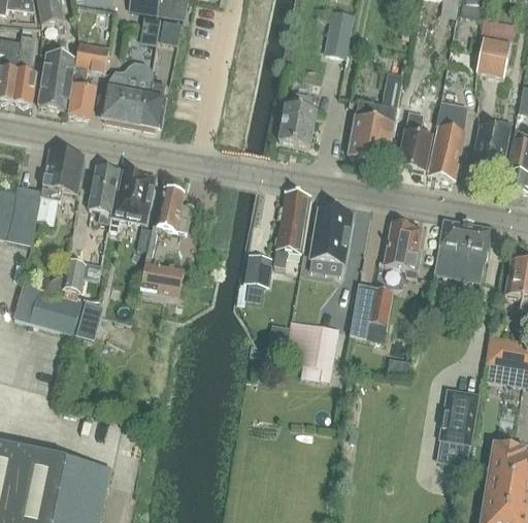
[(0,0),(0,19),(5,20),(6,8),(34,11),(32,1),(24,0),(0,0)]
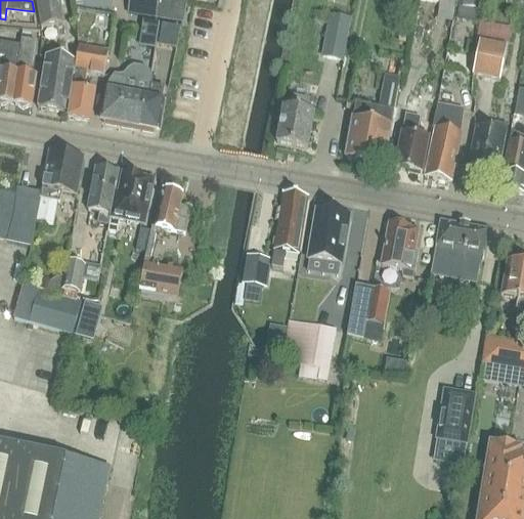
[(36,0),(40,24),(63,19),(60,0),(36,0)]
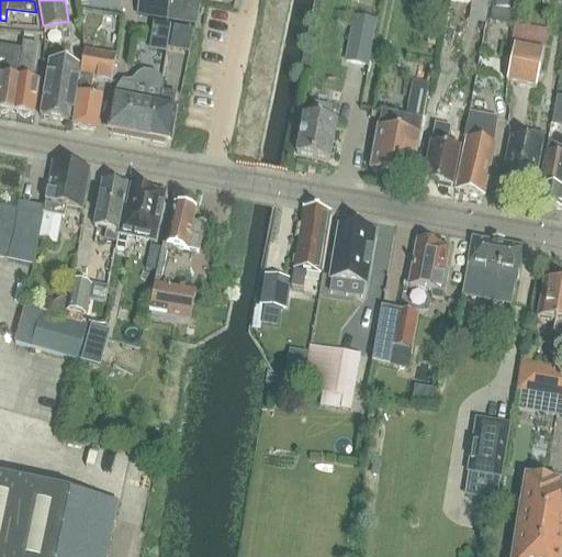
[(138,0),(137,10),(195,19),(199,0),(138,0)]
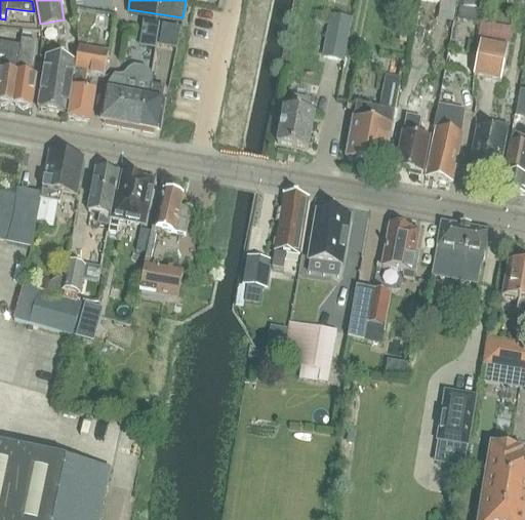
[(465,0),(463,7),(480,10),(482,0),(465,0)]
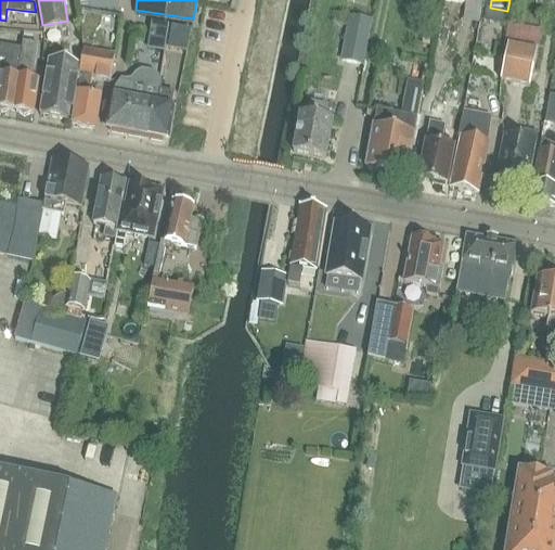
[(350,13),(341,55),(363,60),(372,17),(350,13)]
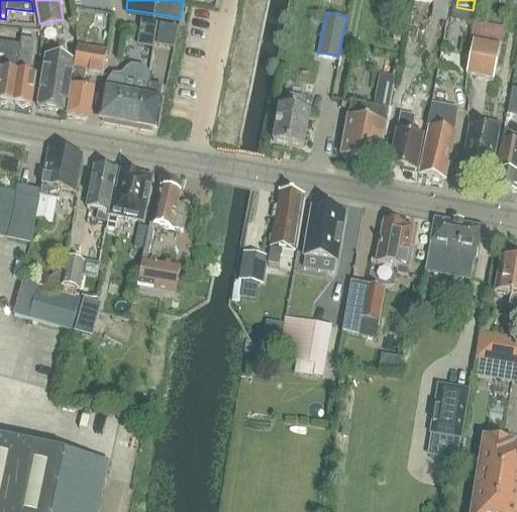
[(21,35),(20,41),(10,99),(31,102),(36,71),(29,70),(35,37),(21,35)]
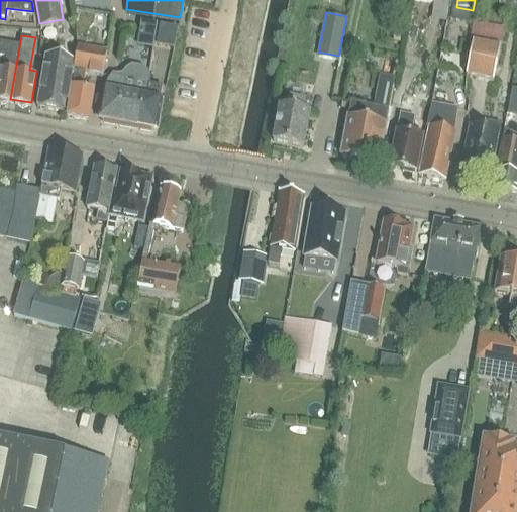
[(0,97),(10,99),(20,41),(19,41),(0,38),(0,52),(6,53),(5,61),(0,60),(0,97)]
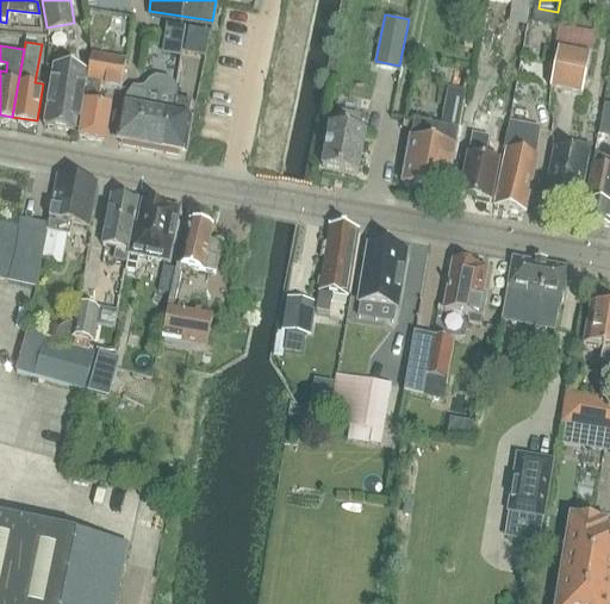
[(558,45),(549,85),(582,92),(590,53),(558,45)]
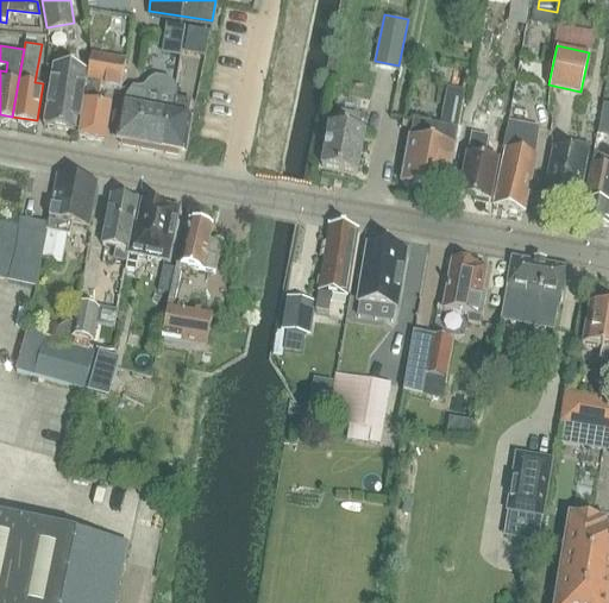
[(92,49),(88,68),(86,79),(88,79),(79,133),(105,138),(111,102),(106,102),(107,93),(98,92),(100,81),(120,85),(126,55),(92,49)]
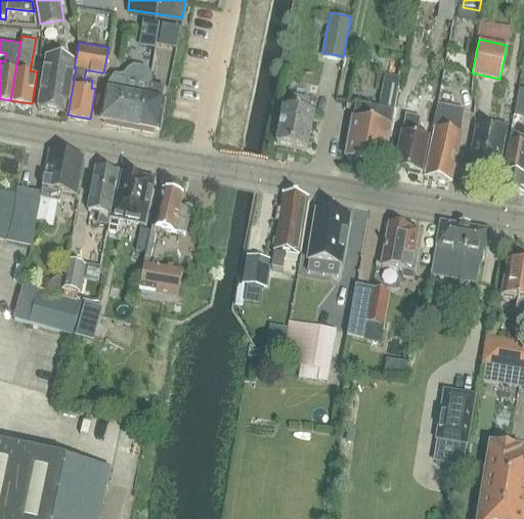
[(74,72),(74,68),(76,58),(46,53),(38,104),(67,110),(73,72),(74,72)]
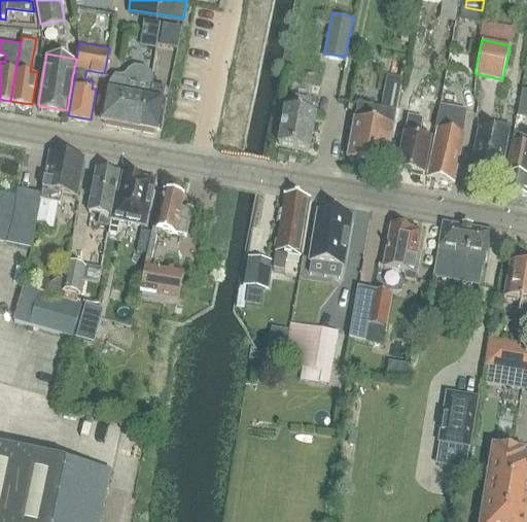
[(145,65),(140,64),(135,63),(131,65),(128,68),(125,72),(125,76),(116,75),(109,87),(103,118),(106,118),(106,122),(116,124),(116,120),(123,122),(121,125),(132,127),(133,124),(140,125),(143,108),(139,108),(142,91),(149,92),(151,81),(151,77),(150,72),(148,68),(145,65)]
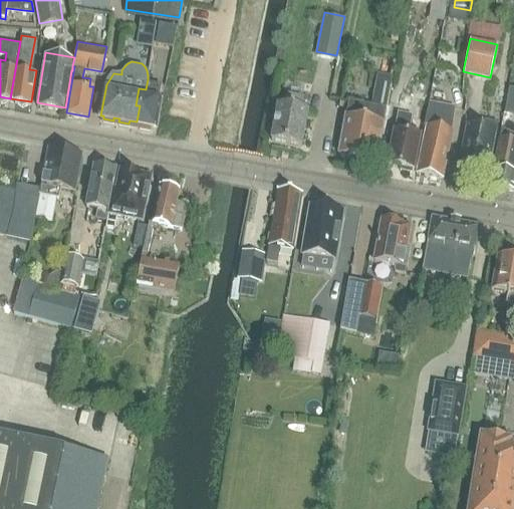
[(348,99),(338,152),(341,152),(343,155),(347,156),(351,154),(363,157),(366,160),(369,160),(373,158),(376,159),(387,106),(393,75),(376,72),(370,103),(348,99)]
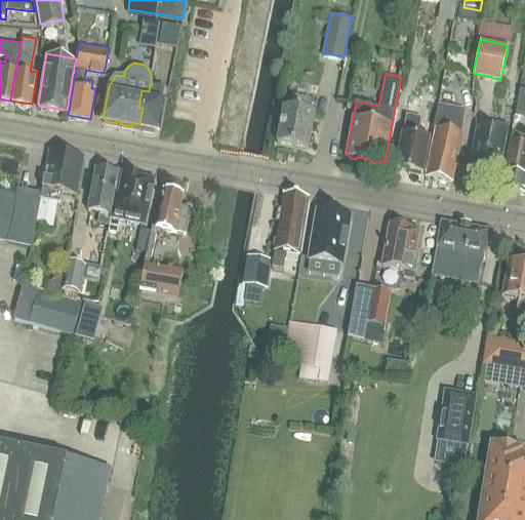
[(164,83),(151,81),(149,91),(142,90),(138,108),(143,108),(139,124),(143,125),(142,127),(153,129),(153,127),(157,127),(164,83)]
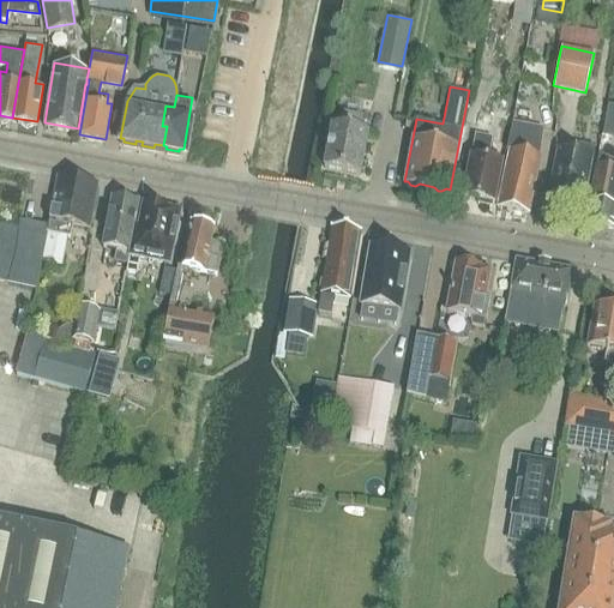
[(603,131),(613,133),(613,103),(608,102),(603,131)]
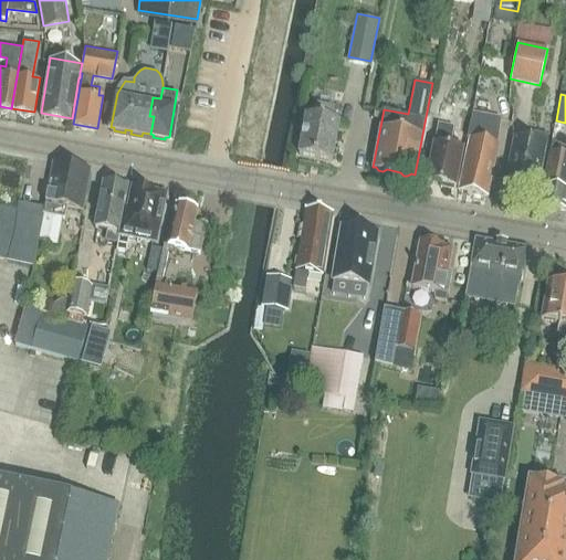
[(305,112),(299,150),(332,156),(339,118),(332,116),(334,104),(320,102),(315,101),(313,113),(305,112)]
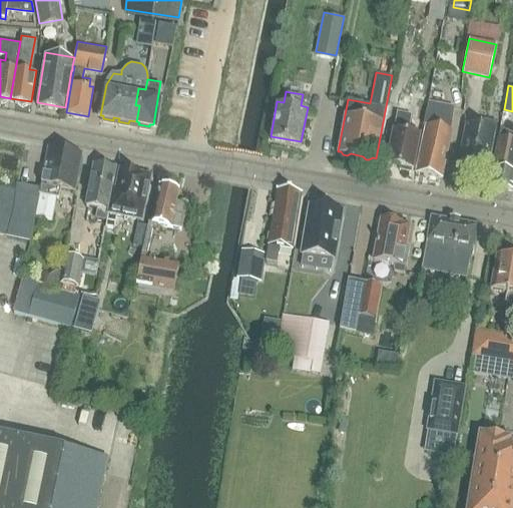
[(423,121),(425,122),(416,169),(442,174),(449,136),(453,103),(427,98),(423,121)]
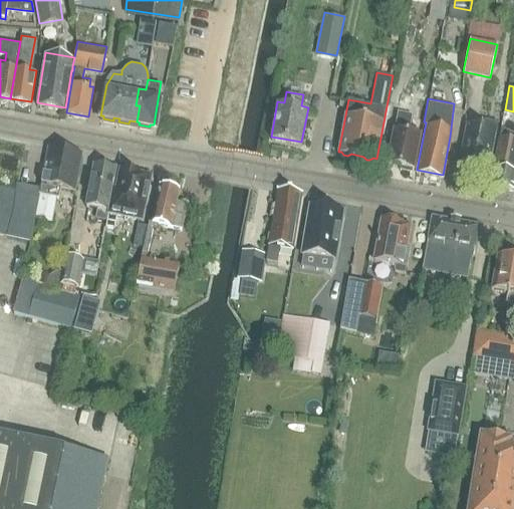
[(395,128),(388,161),(401,164),(400,167),(411,169),(412,166),(415,166),(421,133),(409,130),(413,112),(399,109),(395,128)]
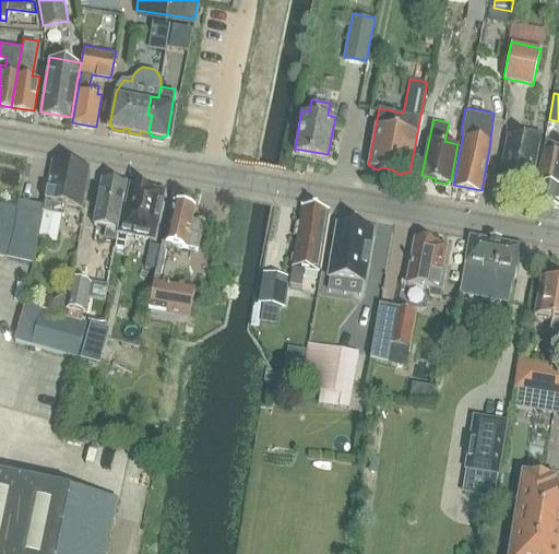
[(498,179),(531,186),(540,130),(527,128),(525,137),(508,132),(498,179)]
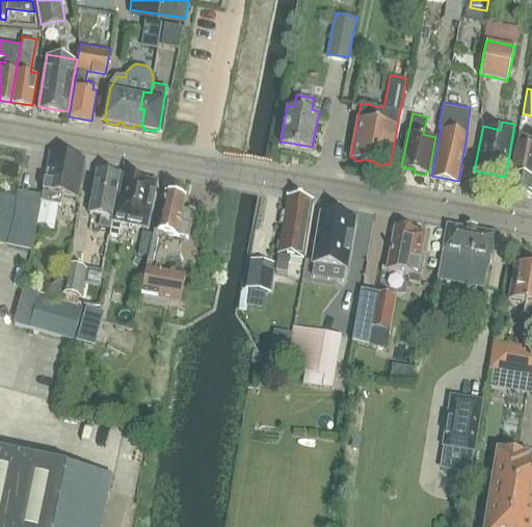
[(517,139),(507,189),(531,193),(531,135),(520,130),(517,139)]
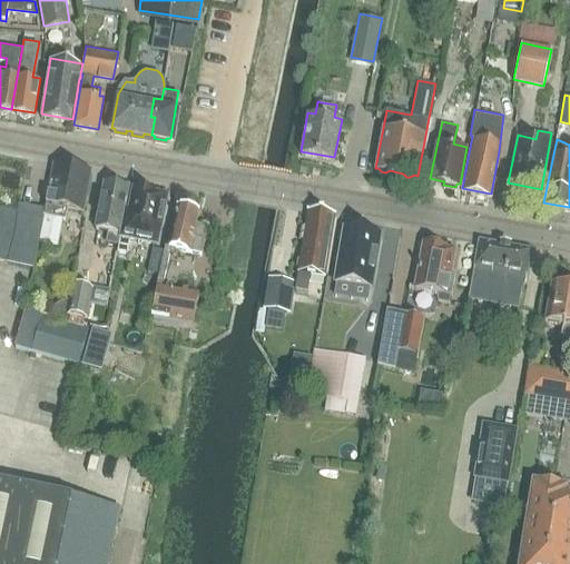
[(43,211),(64,216),(66,206),(82,209),(90,167),(53,160),(45,206),(43,211)]
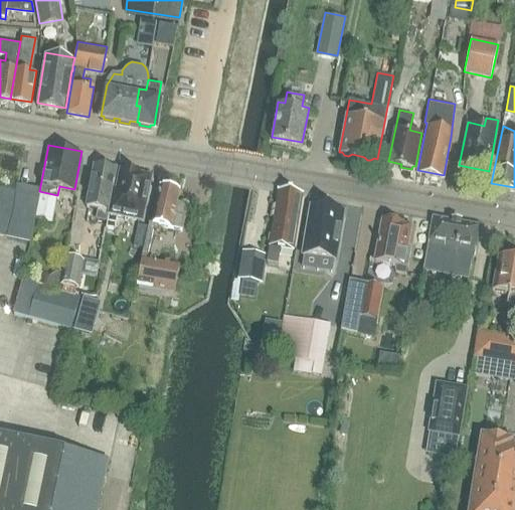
[(88,194),(87,203),(98,206),(96,216),(106,218),(108,207),(109,207),(116,167),(108,165),(108,162),(99,161),(98,163),(94,163),(88,194)]
